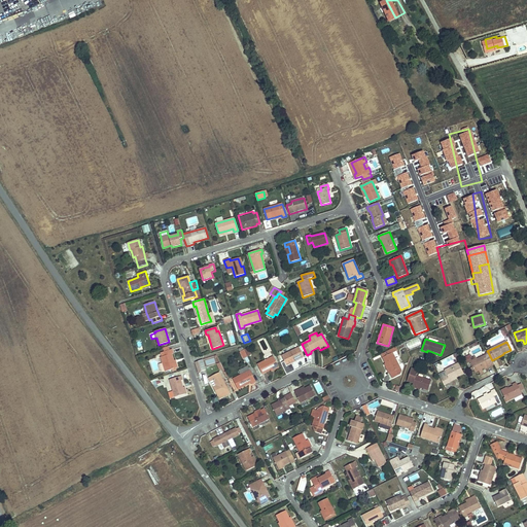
[(243,348),(247,357),(251,355),(246,346),(243,348)]
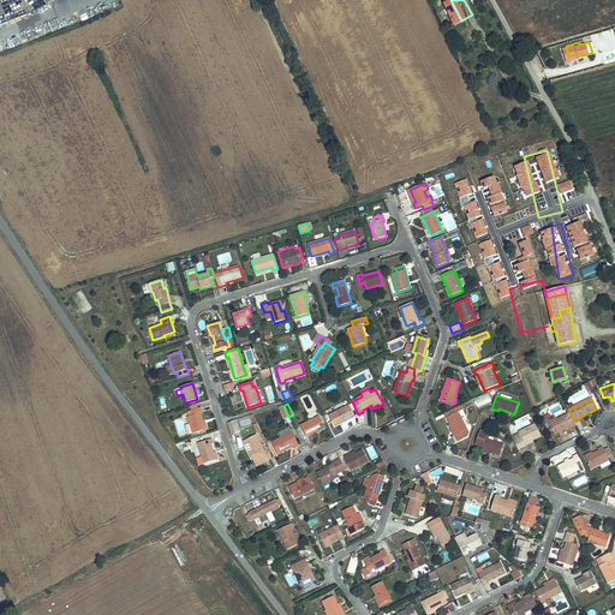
[(339,424),(346,421),(346,422),(354,417),(348,405),(328,415),(332,422),(328,424),(334,437),(345,433),(340,424),(339,425),(339,424)]
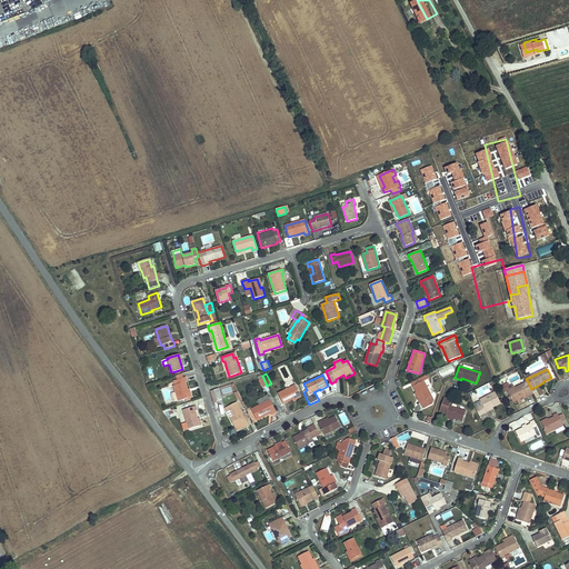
[(262,376),(258,377),(263,388),(267,386),(262,376)]
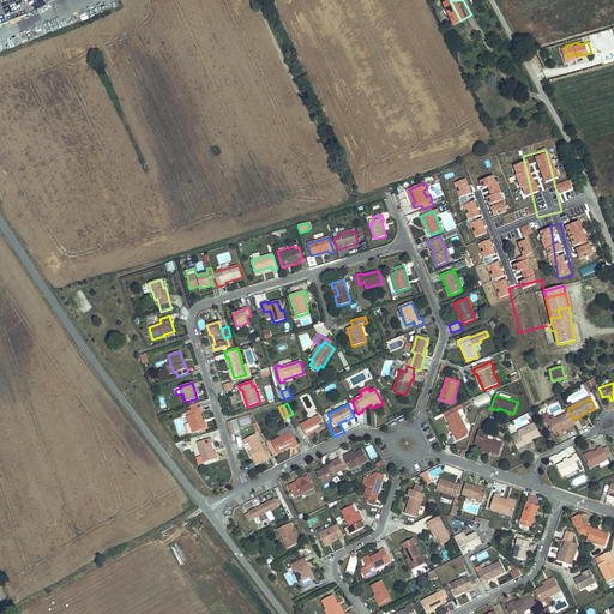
[(205,429),(203,421),(200,413),(202,411),(200,407),(193,409),(187,411),(188,416),(187,416),(190,423),(185,425),(187,433),(192,432),(192,433),(205,429)]
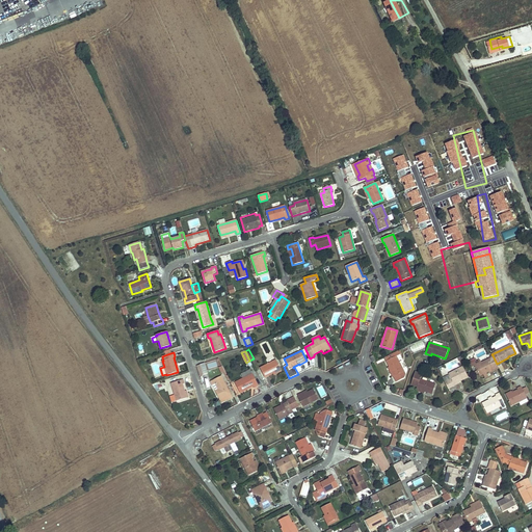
[(402,369),(396,356),(395,353),(384,357),(389,367),(394,376),(396,381),(404,377),(405,374),(402,369)]
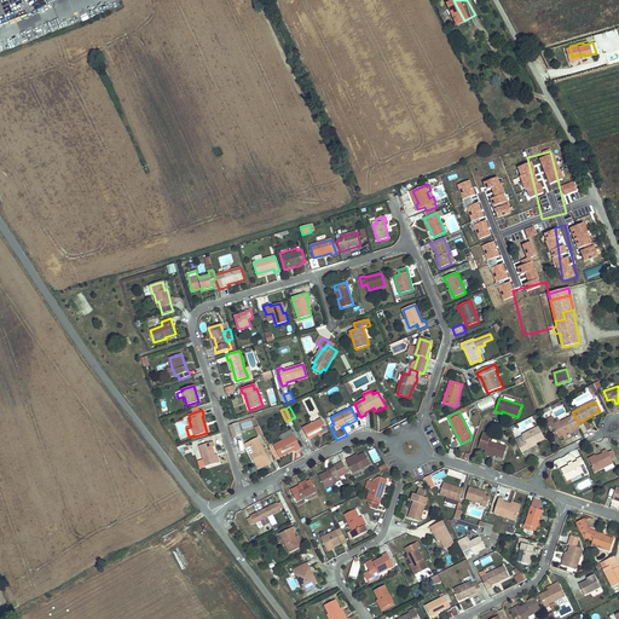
[(473,427),(466,412),(461,415),(468,429),(473,427)]
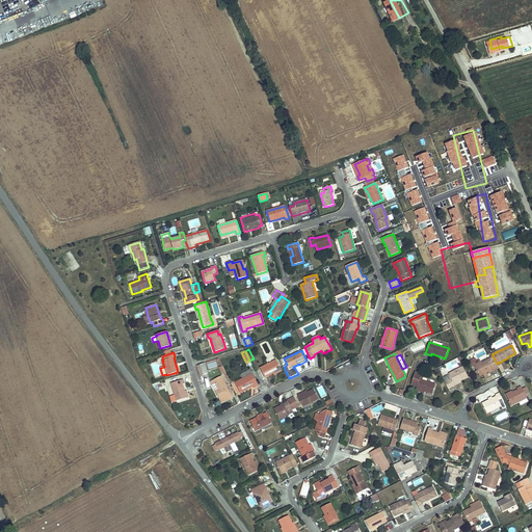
[(489,373),(499,368),(497,364),(493,355),(490,356),(490,358),(481,363),(475,366),(477,371),(474,372),(475,375),(478,373),(479,376),(488,372),(489,373)]
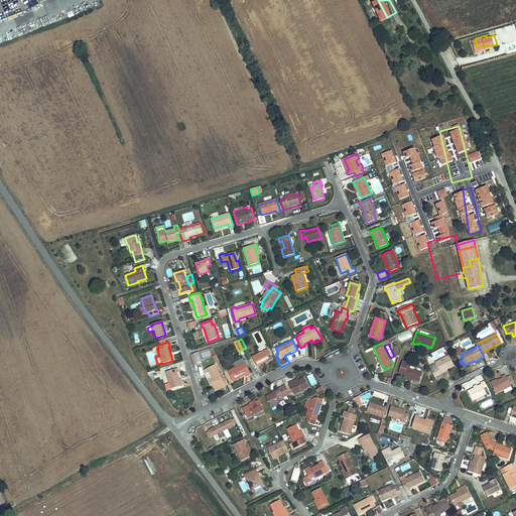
[(461,355),(467,352),(466,349),(463,351),(461,348),(455,351),(458,357),(461,355)]
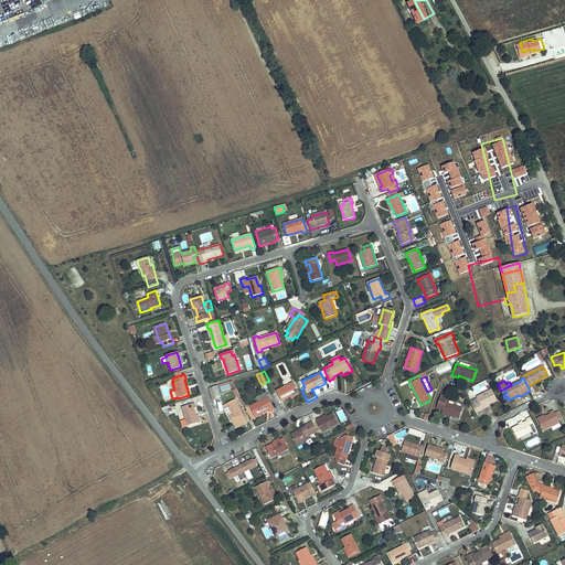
[(290,397),(298,393),(294,383),(276,392),(281,402),(290,397)]
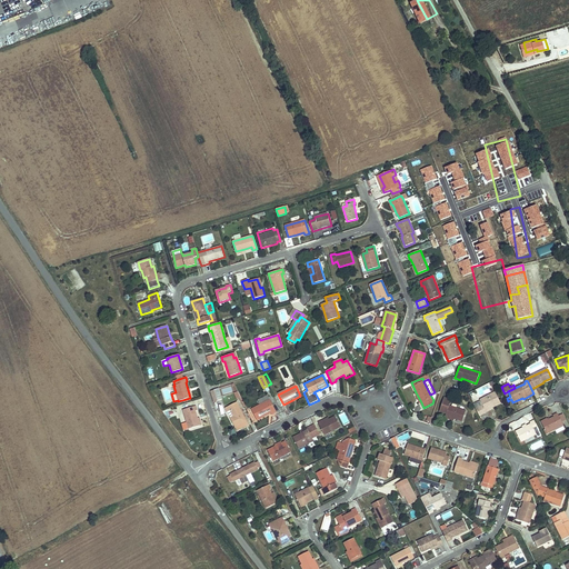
[(486,411),(500,403),(495,392),(480,400),(482,406),(476,409),(479,416),(487,412),(486,411)]
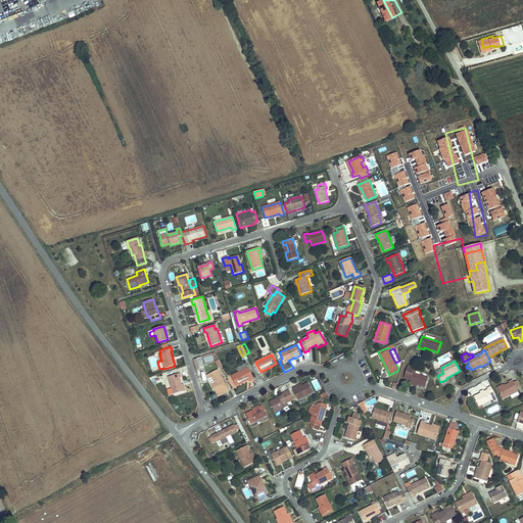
[(239,372),(248,368),(246,364),(237,368),(239,372)]
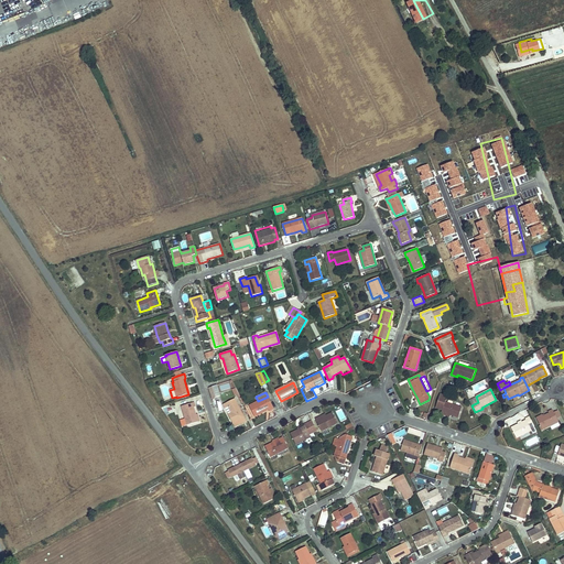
[(458,418),(462,408),(445,402),(447,397),(440,394),(435,408),(442,410),(441,414),(449,416),(451,415),(458,418)]
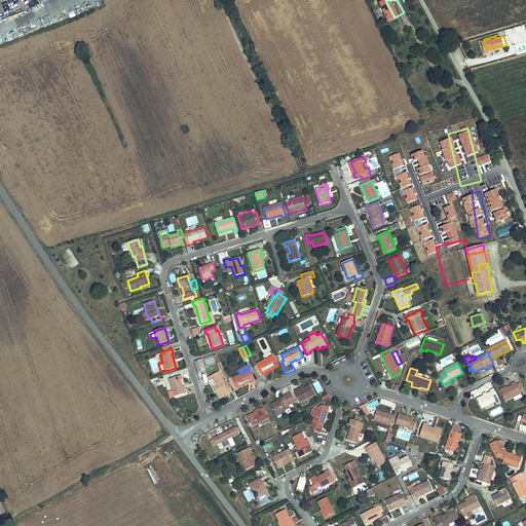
[(252,383),(256,381),(250,370),(232,378),(237,388),(251,382),(252,383)]
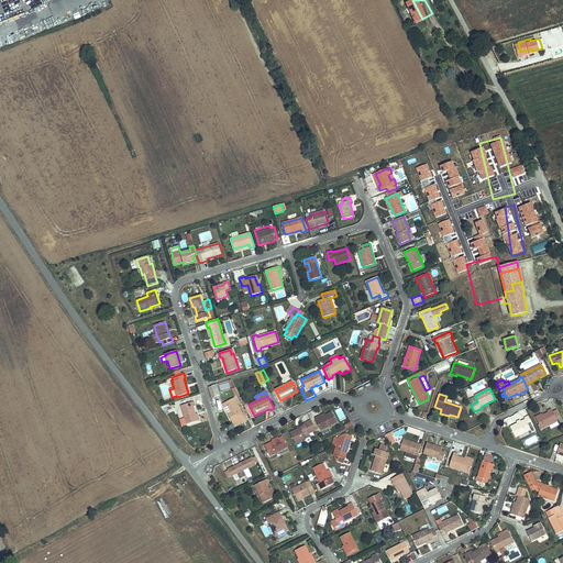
[(246,420),(234,398),(223,404),(224,408),(228,406),(231,412),(228,414),(234,427),(246,420)]
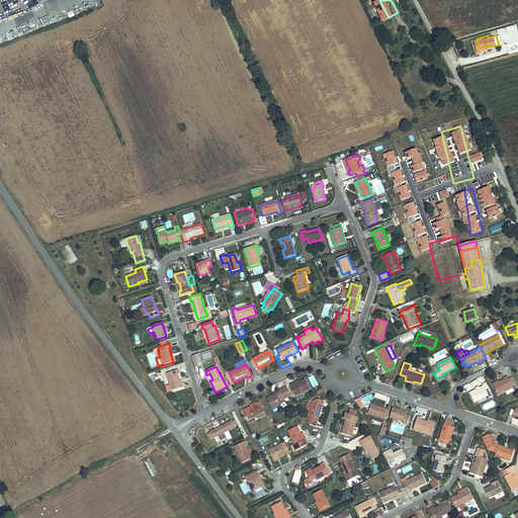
[(182,387),(180,381),(178,374),(180,373),(178,369),(167,373),(172,391),(182,387)]
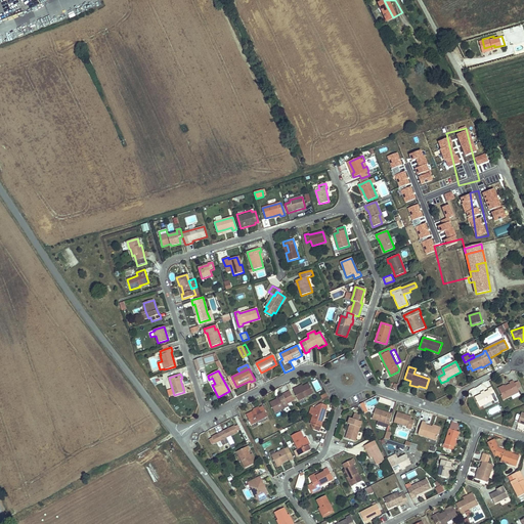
[(515,383),(514,381),(510,383),(511,384),(505,387),(505,386),(498,389),(501,396),(504,400),(512,396),(513,399),(520,395),(519,392),(518,389),(515,383)]
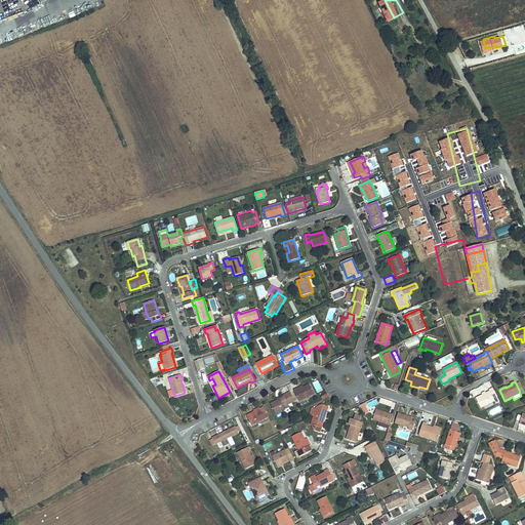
[(314,394),(310,385),(298,390),(297,389),(293,390),(299,401),(314,394)]
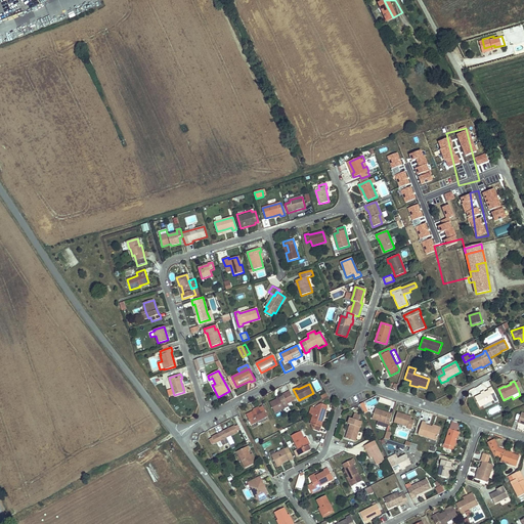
[(480,407),(493,400),(491,396),(495,394),(491,387),(488,389),(489,391),(485,392),(481,394),(475,397),(480,407)]
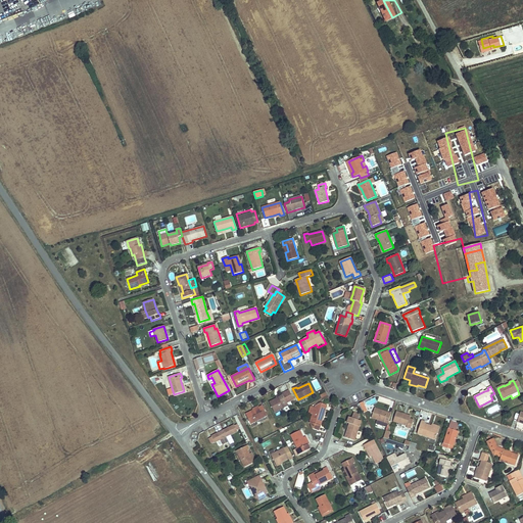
[(288,406),(287,402),(294,399),(289,390),(282,394),(283,395),(270,402),(275,412),(288,406)]
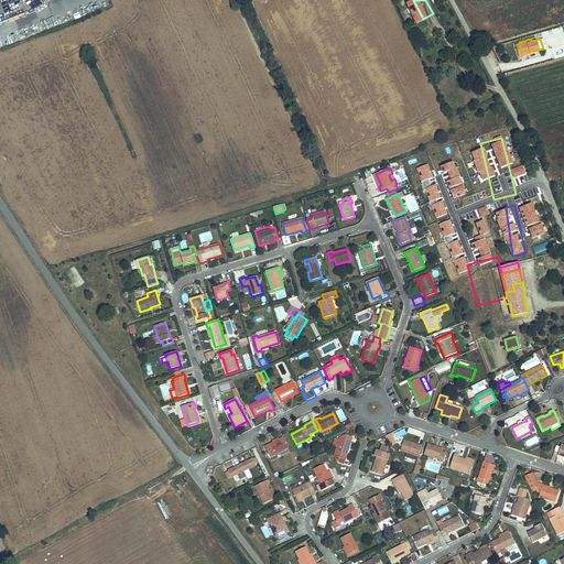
[(344,465),(348,451),(347,451),(348,448),(349,448),(353,437),(346,435),(340,437),(339,440),(337,447),(334,456),(337,463),(344,465)]
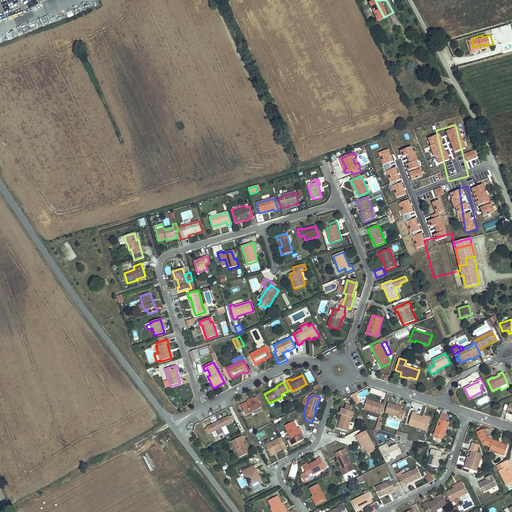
[(245,415),(262,407),(257,397),(253,399),(248,402),(240,405),(245,415)]
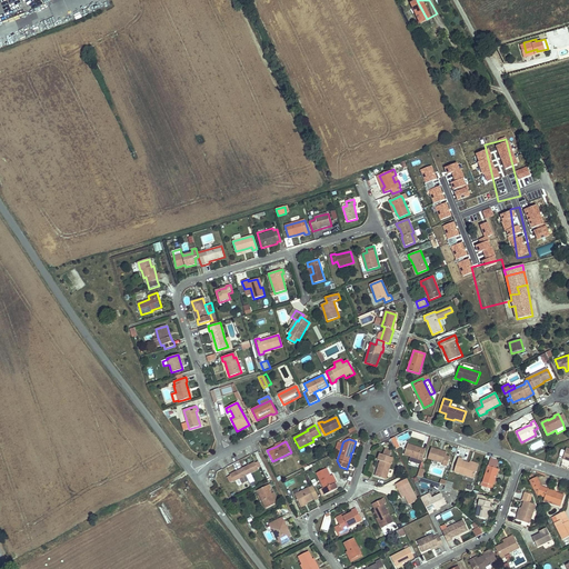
[(422,460),(426,450),(408,443),(405,455),(410,457),(422,460)]
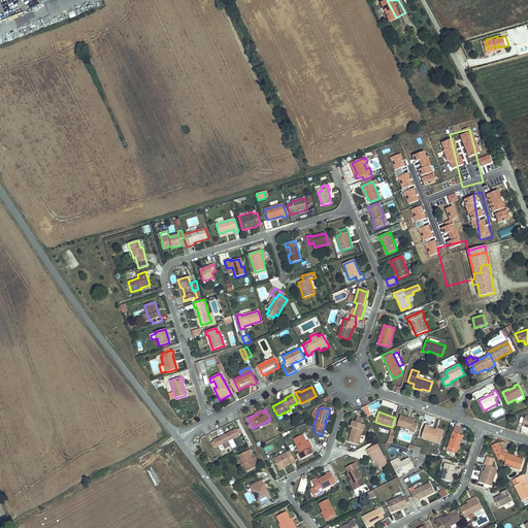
[(418,424),(414,423),(415,420),(400,416),(397,426),(411,430),(410,431),(415,433),(418,424)]
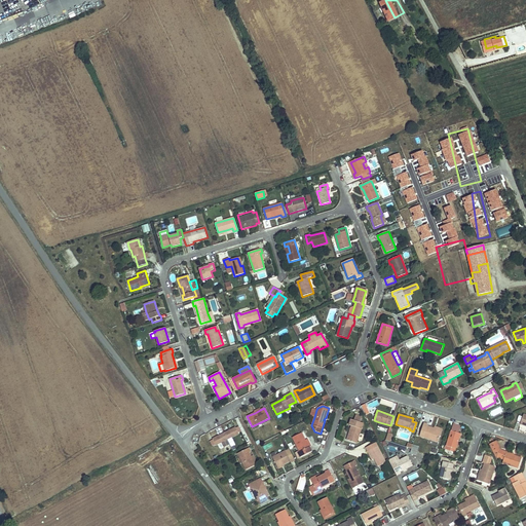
[(357,444),(364,423),(361,422),(362,417),(355,415),(354,420),(351,419),(349,425),(351,426),(347,440),(357,444)]
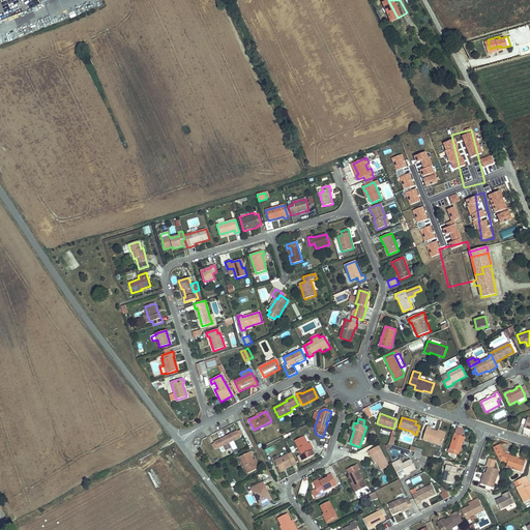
[(441,445),(445,435),(431,430),(431,428),(428,427),(423,440),(441,445)]
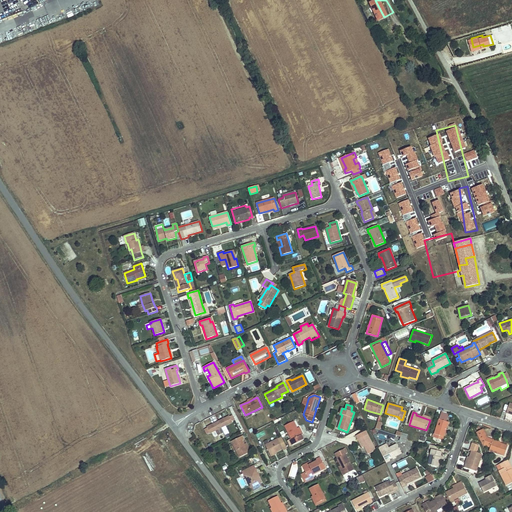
[(221,428),(232,422),(232,421),(235,420),(232,415),(230,417),(229,416),(218,421),(221,428)]
